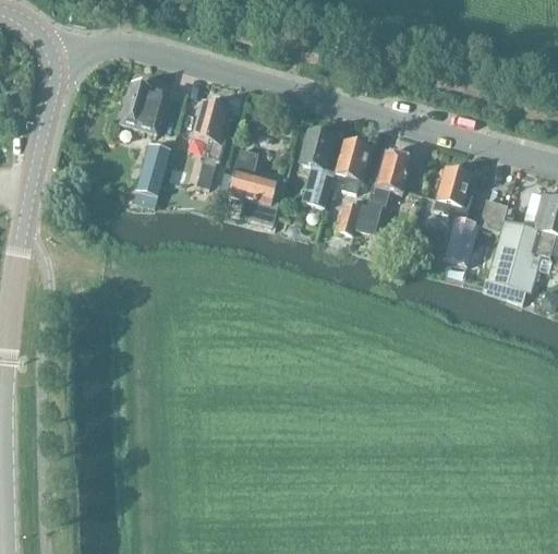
[(157,135),(168,95),(150,89),(150,88),(147,88),(145,84),(138,82),(135,84),(132,83),(120,124),(157,135)]
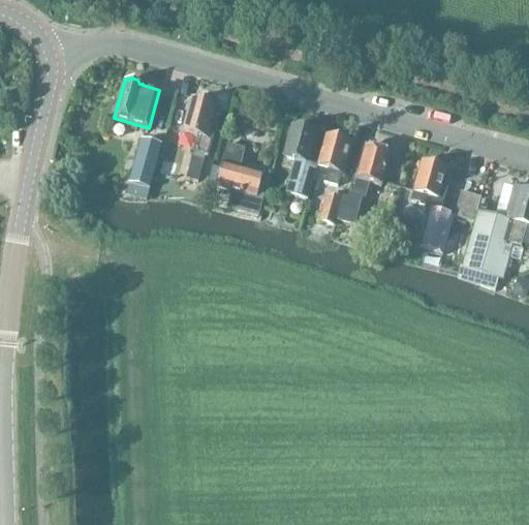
[(194,97),(190,96),(181,130),(197,134),(186,176),(197,179),(205,153),(208,154),(215,128),(211,127),(217,103),(204,99),(203,97),(196,95),(194,97)]
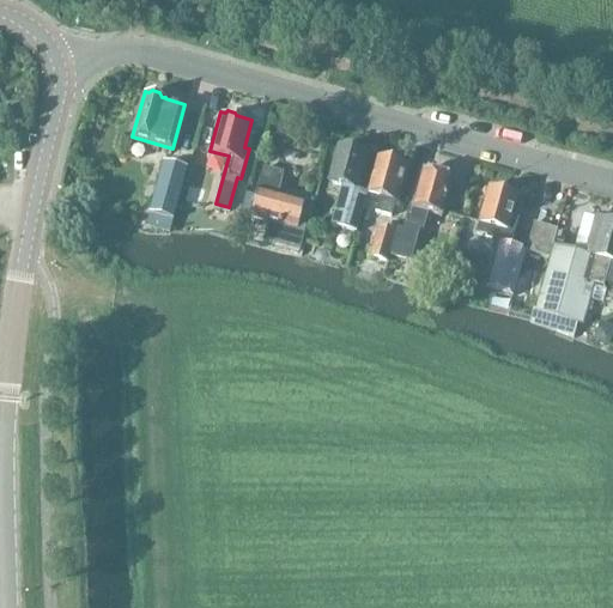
[(356,229),(366,188),(357,186),(366,152),(354,149),(353,145),(344,143),(341,145),(338,144),(328,178),(343,182),(332,222),(356,229)]
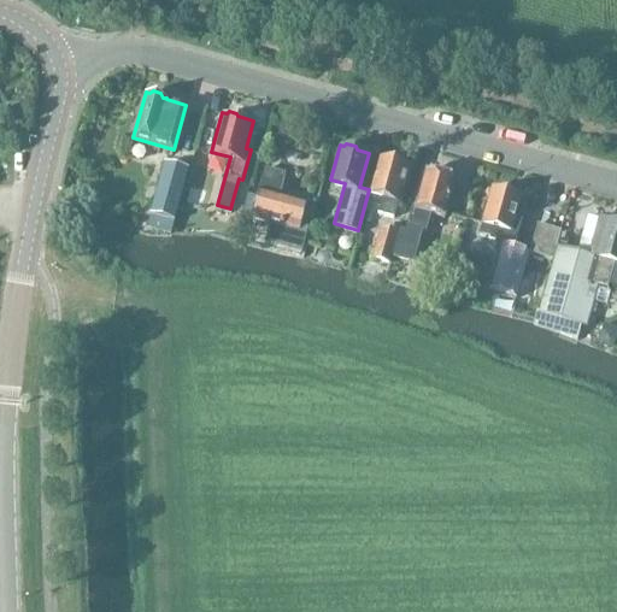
[(394,215),(407,163),(398,160),(397,158),(387,154),(385,157),(380,156),(370,190),(381,194),(377,210),(394,215)]
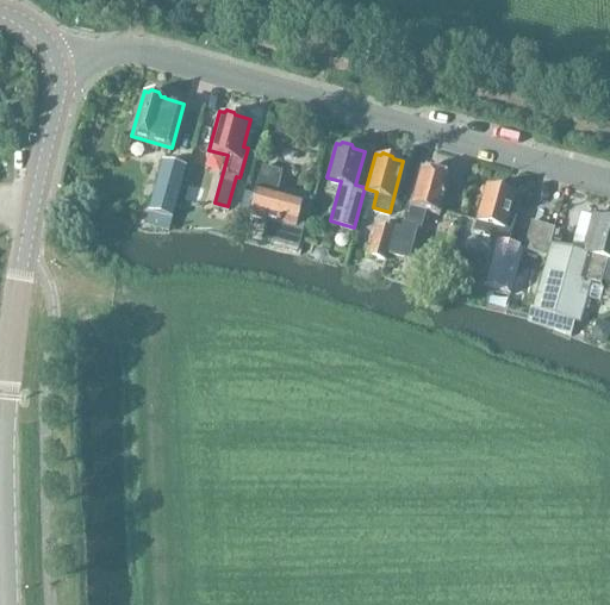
[(186,164),(163,158),(145,222),(168,228),(186,164)]
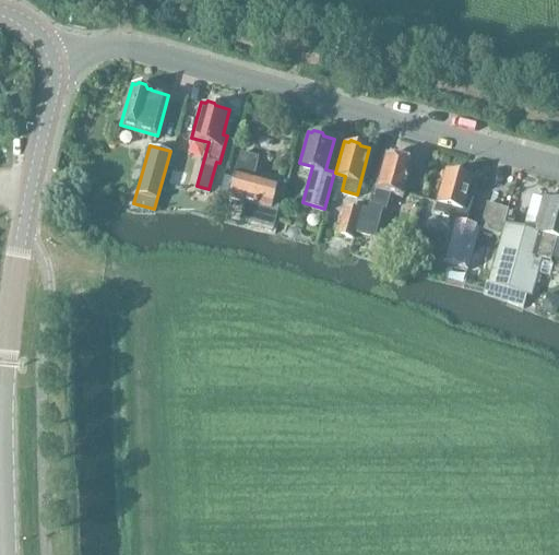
[(258,155),(240,151),(228,195),(245,199),(240,217),(273,226),(280,203),(272,201),(277,180),(253,174),(258,155)]
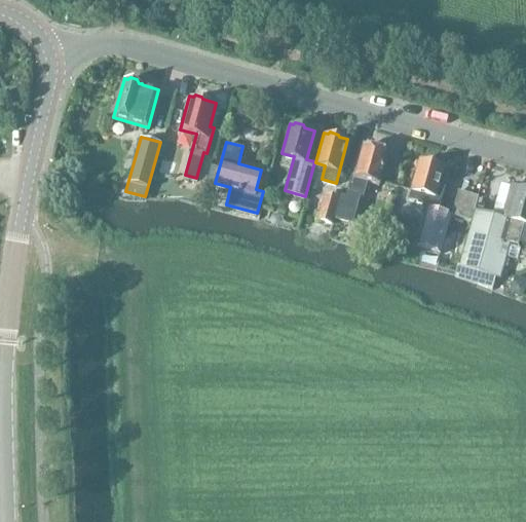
[(341,194),(340,194),(332,224),(348,229),(359,194),(364,195),(368,181),(378,183),(388,150),(385,149),(382,147),(378,145),(374,146),(364,143),(354,176),(351,175),(344,199),(340,198),(341,194)]
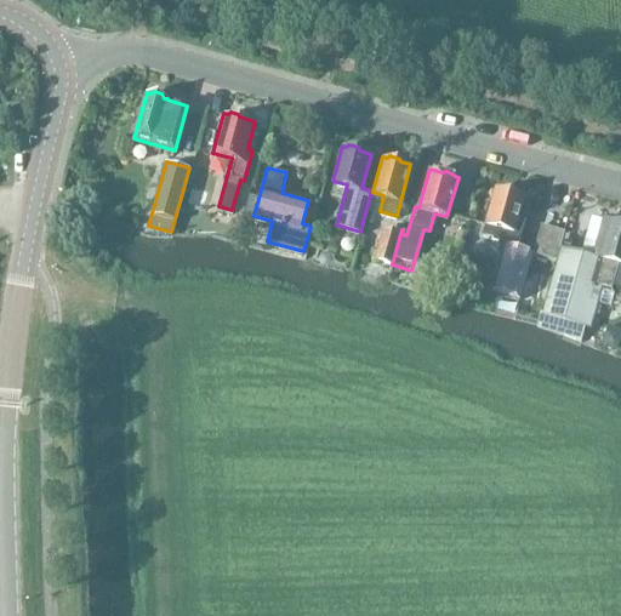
[(520,297),(534,251),(517,246),(520,233),(522,233),(525,218),(518,217),(524,195),(511,192),(510,189),(502,187),(499,189),(495,188),(485,223),(483,233),(500,238),(500,241),(503,243),(491,289),(520,297)]
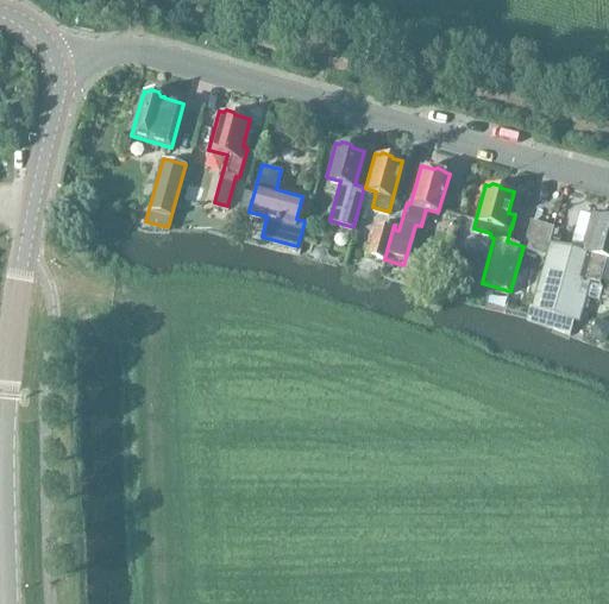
[(529,306),(527,315),(525,328),(567,339),(570,332),(569,332),(573,318),(584,277),(598,281),(606,256),(608,257),(608,215),(603,214),(601,215),(597,214),(592,233),(586,232),(582,249),(551,240),(532,307),(529,306)]
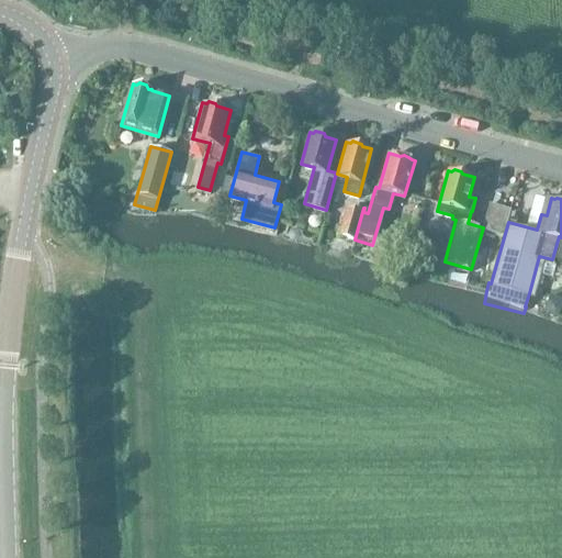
[(490,202),(483,227),(503,233),(509,208),(490,202)]
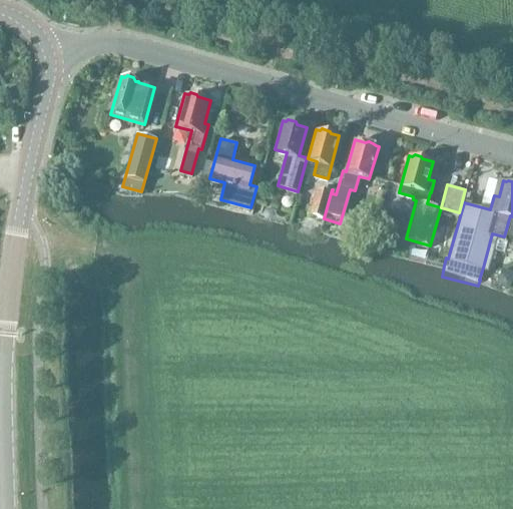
[(323,215),(329,194),(316,190),(310,212),(323,215)]
